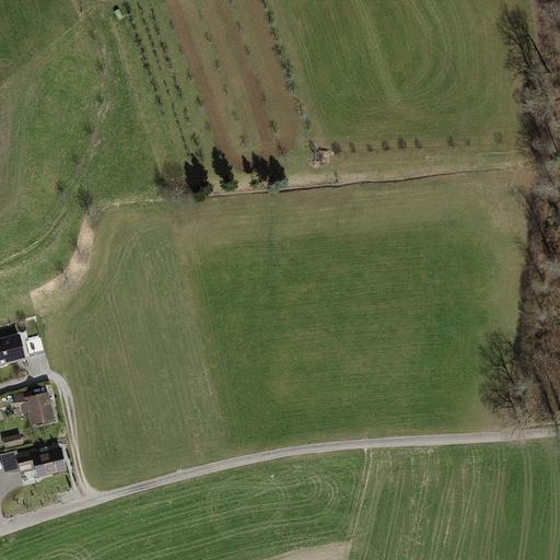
[(20,334),(0,339),(0,365),(26,359),(20,334)]
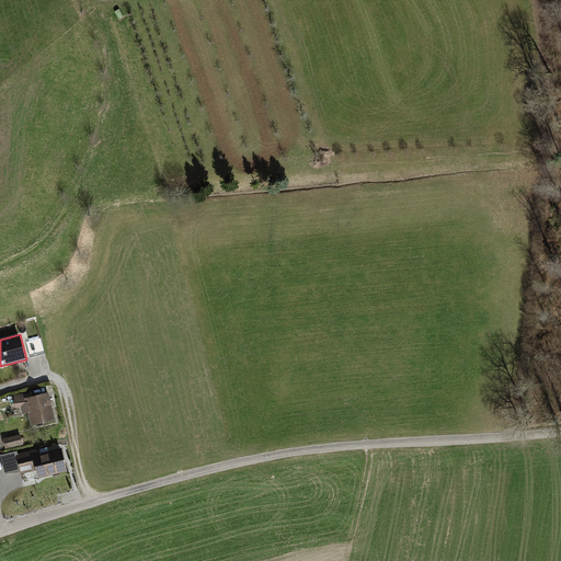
[(32,358),(46,354),(42,339),(29,342),(32,358)]
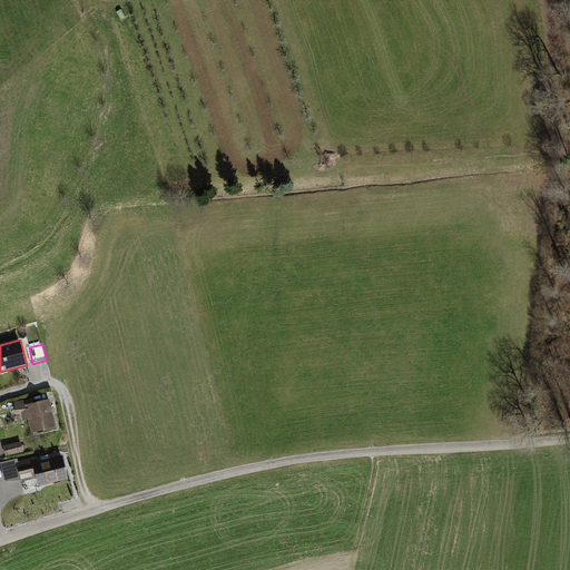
[(25,401),(12,403),(16,416),(20,415),(22,423),(29,422),(31,434),(57,429),(51,401),(26,406),(25,401)]
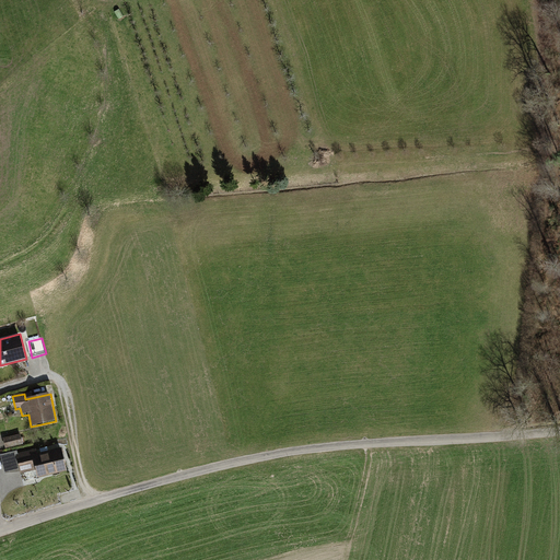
[(21,434),(3,438),(6,448),(23,444),(21,434)]
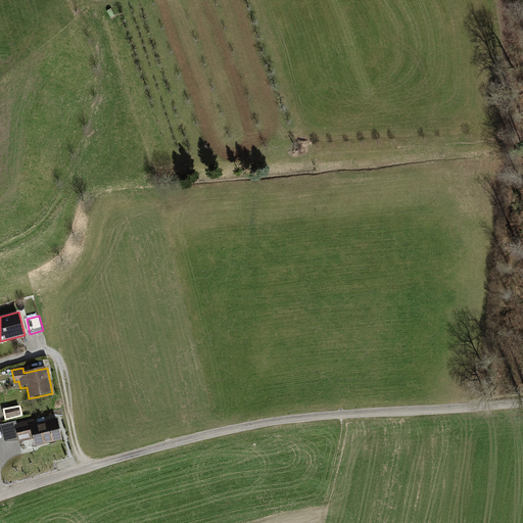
[(62,440),(57,418),(35,424),(34,419),(16,423),(16,421),(0,425),(4,442),(18,440),(19,442),(34,439),(35,446),(62,440)]
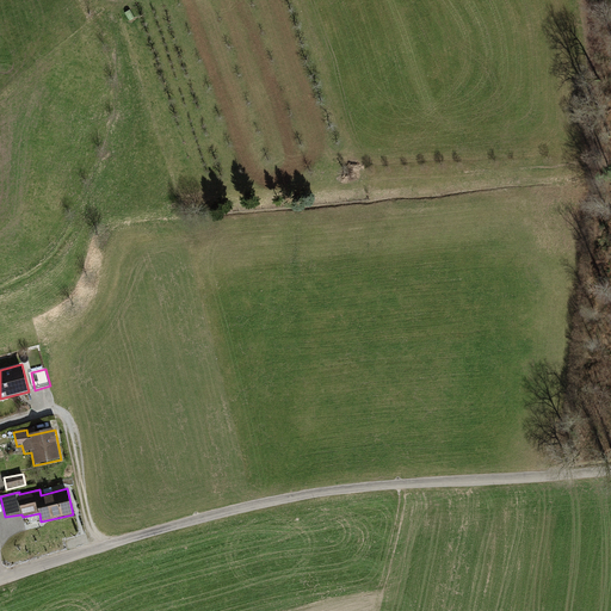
All buildings are outlined.
